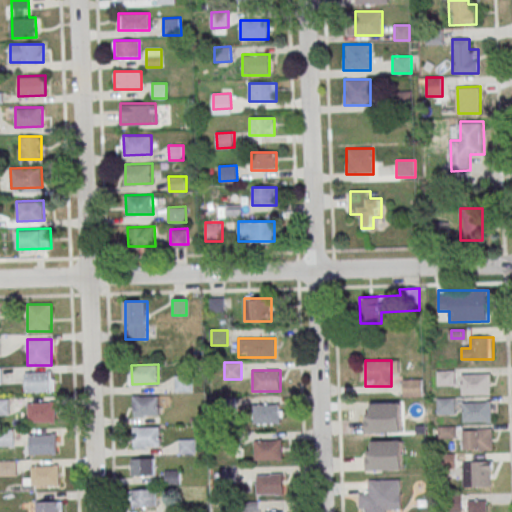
[(455,385),(455,370),(437,370),(437,385),(455,385)]
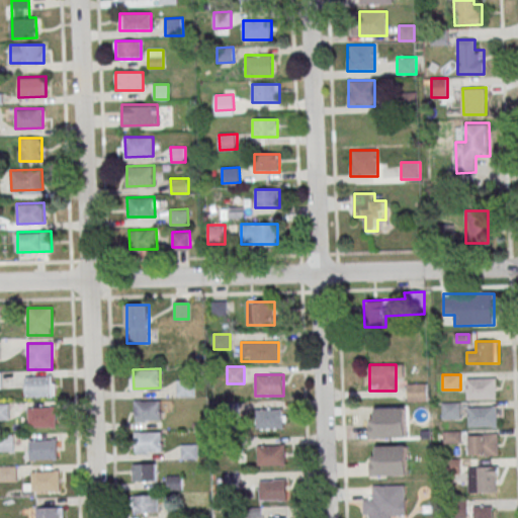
[(25,376),(53,375),(53,396),(26,396),(25,376)]
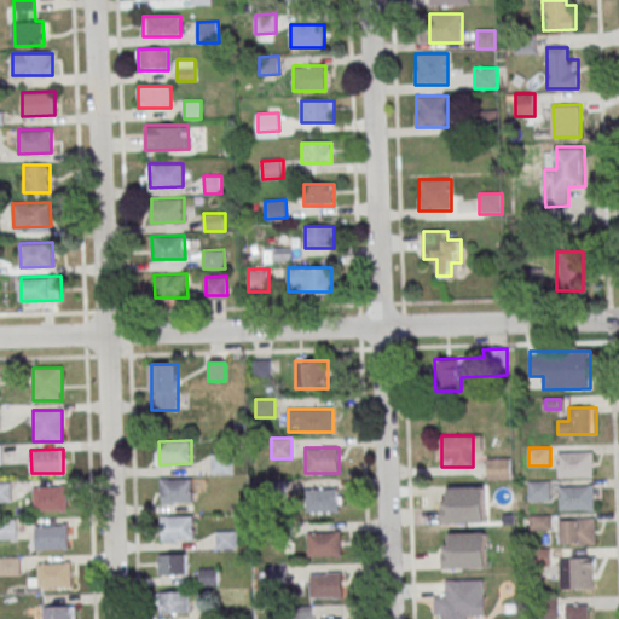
[(559,451),(594,450),(595,475),(560,476),(559,451)]
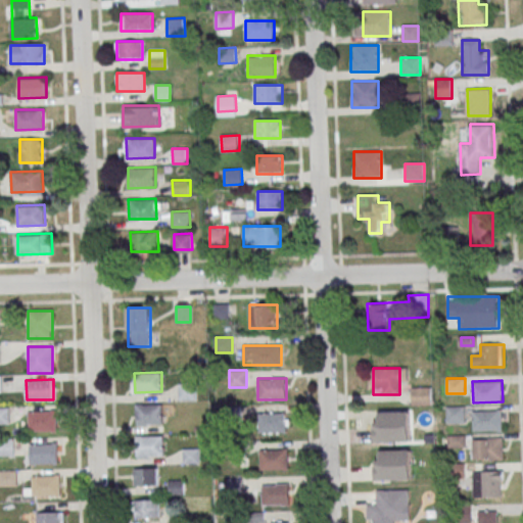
[(179,400),(196,400),(196,384),(179,384),(179,400)]
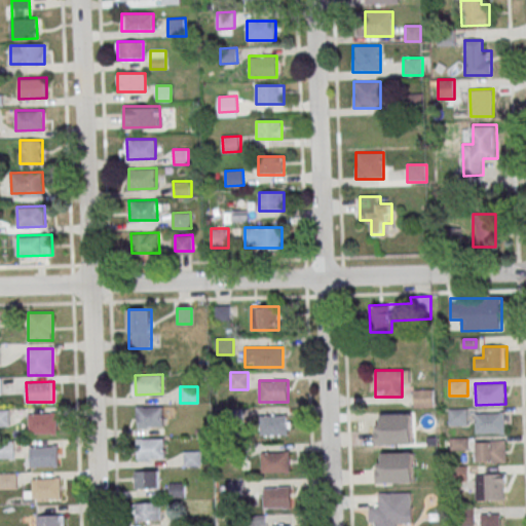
[(415,395),(415,407),(433,407),(433,395),(415,395)]
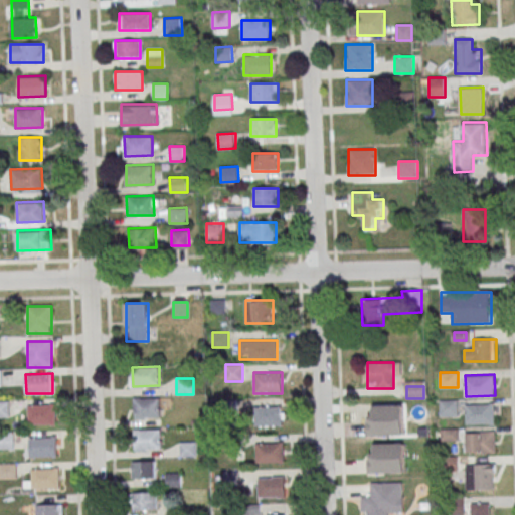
[(134,398),(160,397),(161,416),(134,417),(134,398)]
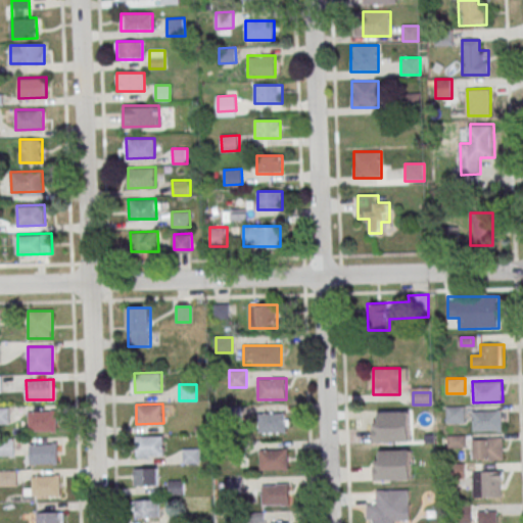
[(446,423),(465,423),(465,406),(446,406),(446,423)]
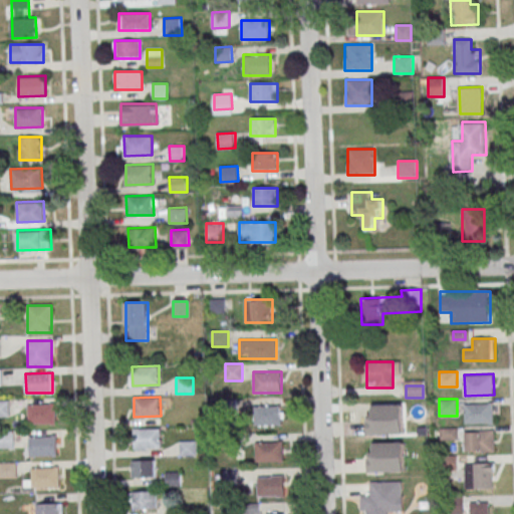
[(0,417),(9,417),(9,401),(0,401),(0,417)]
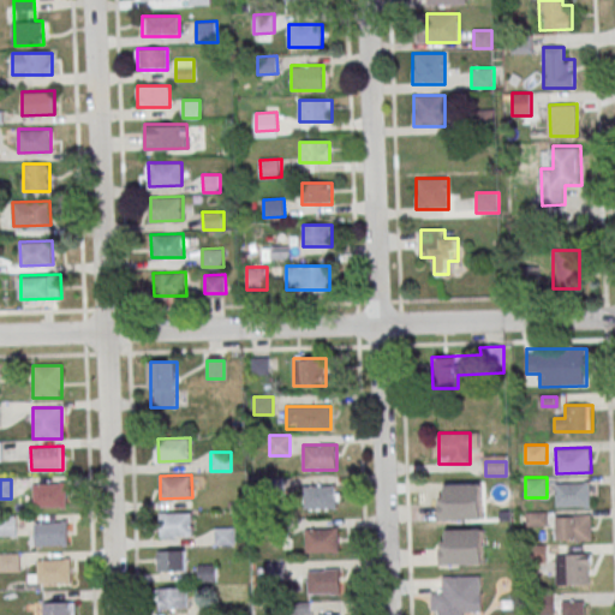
[(556,482),(591,481),(592,506),(557,507),(556,482)]
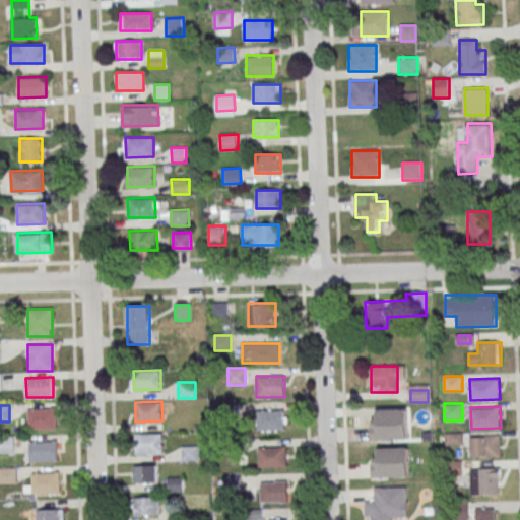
[(28,408),(56,407),(56,428),(29,429),(28,408)]
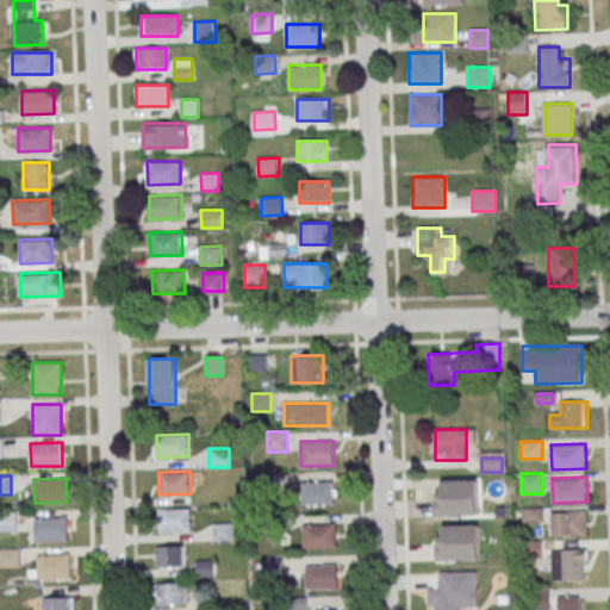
[(336,481),(304,481),(303,505),(336,505),(336,481)]
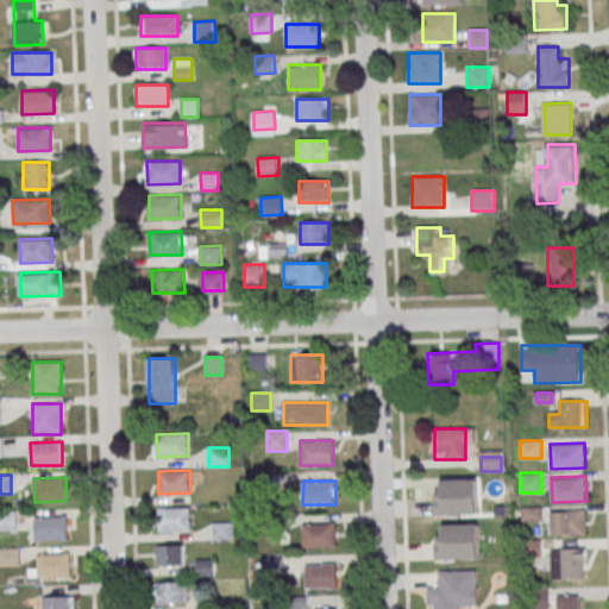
[(434,516),(478,516),(478,481),(434,481),(434,516)]
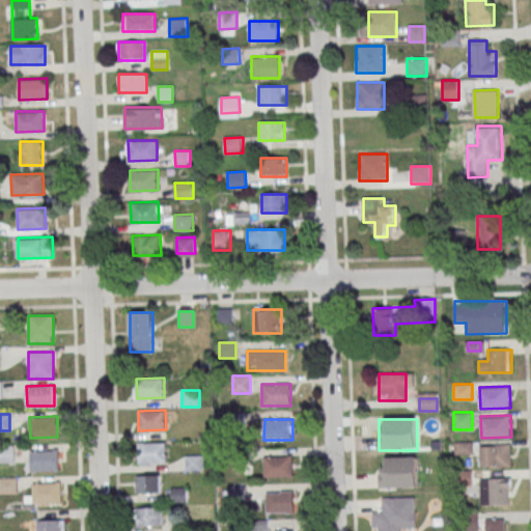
[(138,443),(166,442),(166,462),(139,463),(138,443)]
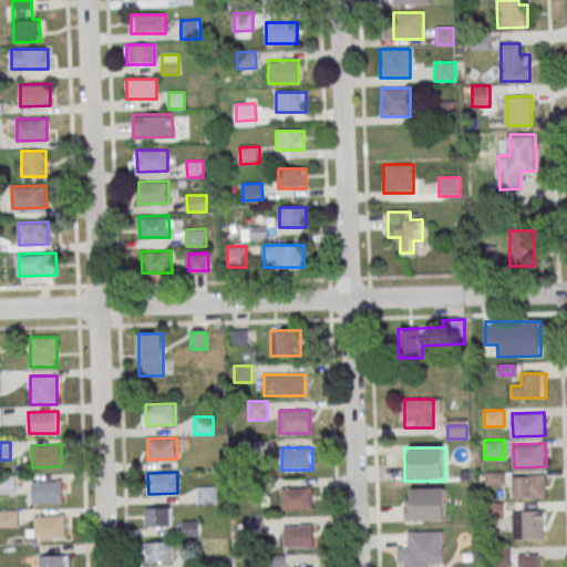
[(513,475),(545,474),(546,496),(514,497),(513,475)]
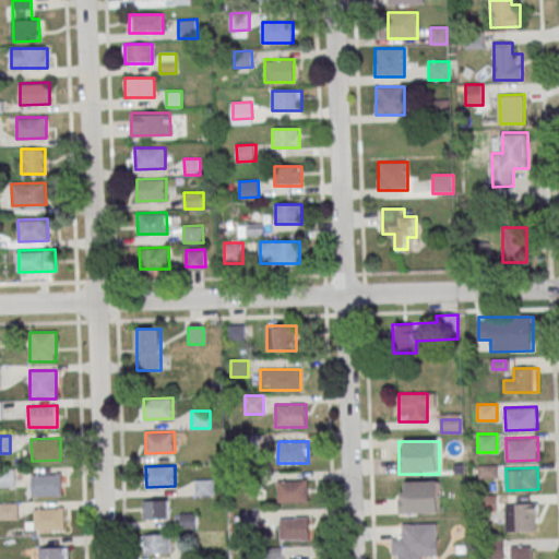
[(0,487),(14,487),(14,470),(0,468),(0,487)]
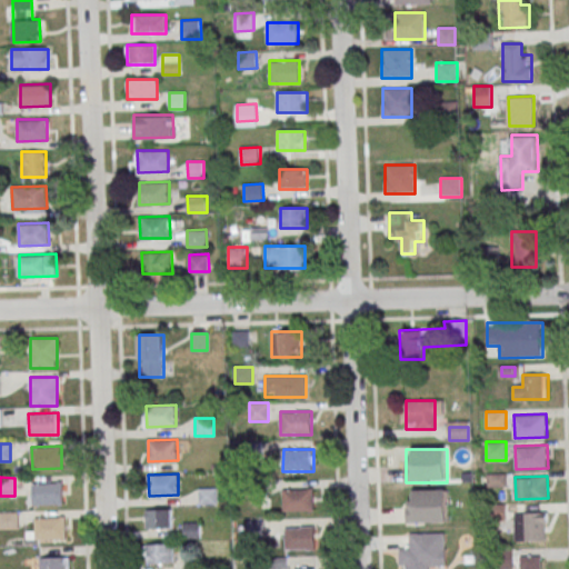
[(33,482),(62,481),(63,503),(33,503),(33,482)]
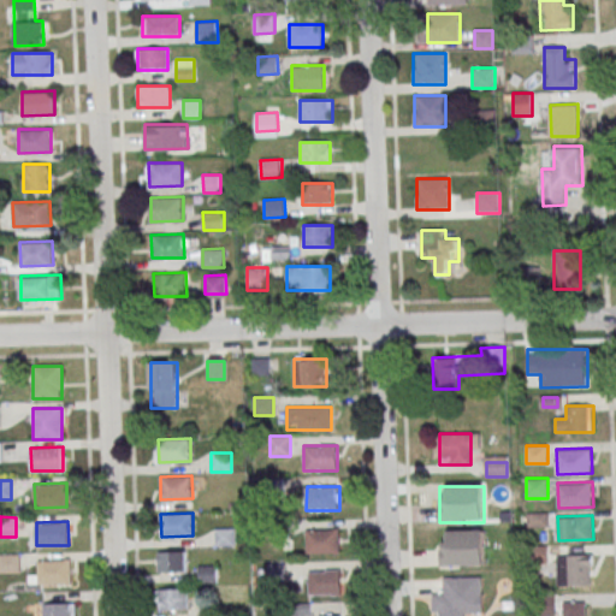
[(234,544),(234,531),(217,531),(217,544),(234,544)]
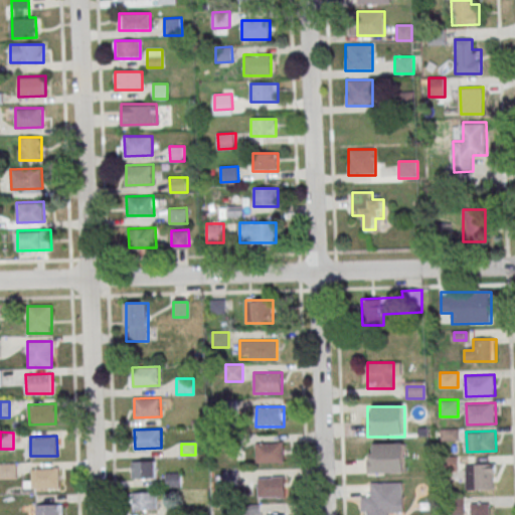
[(255,463),(284,463),(284,444),(255,444),(255,463)]
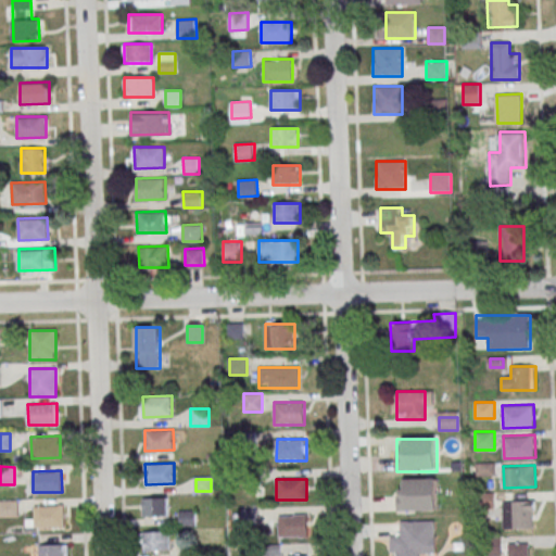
[(438,510),(438,479),(399,479),(399,510),(438,510)]
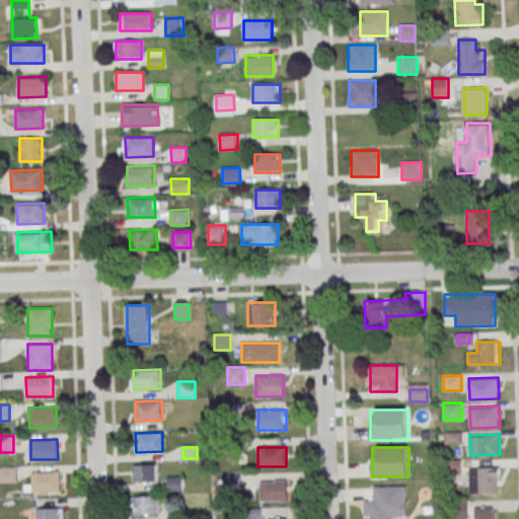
[(157,465),(133,465),(133,483),(157,483),(157,465)]
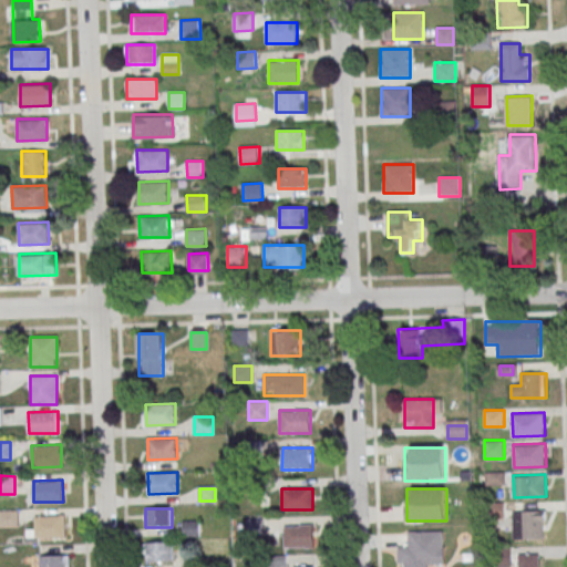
[(513,511),(546,509),(547,521),(544,521),(544,538),(514,539),(513,511)]
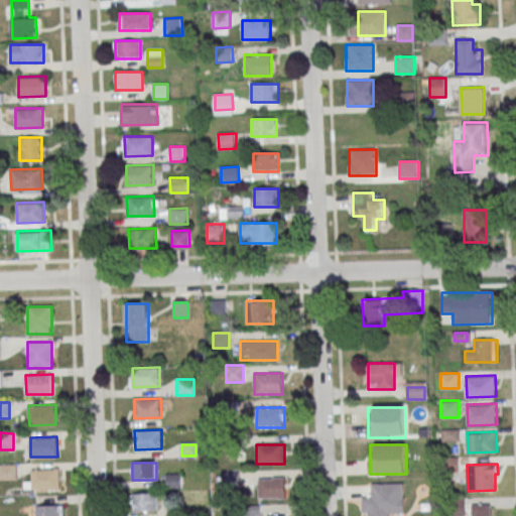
[(0,479),(16,480),(16,465),(0,465),(0,479)]
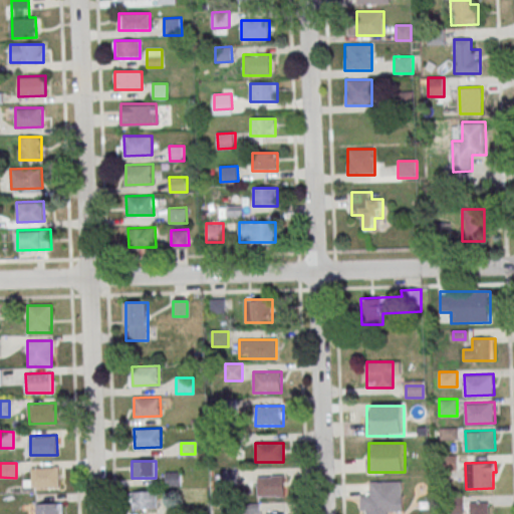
[(24,488),(60,488),(60,468),(32,468),(32,479),(24,479),(24,488)]
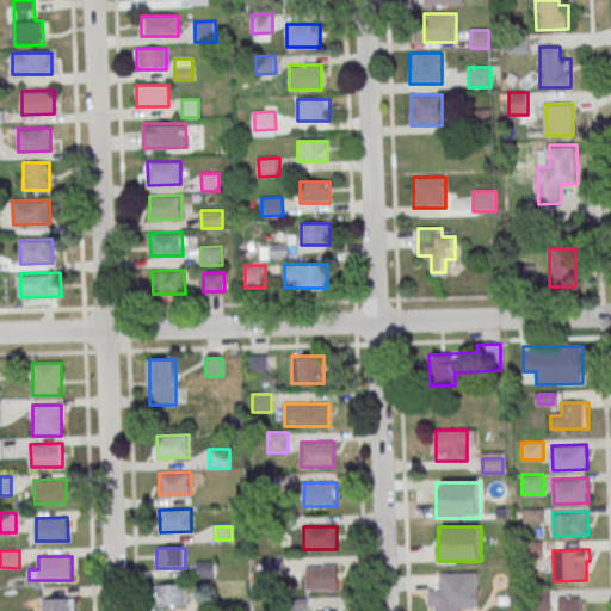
[(215,579),(215,561),(197,561),(197,579),(215,579)]
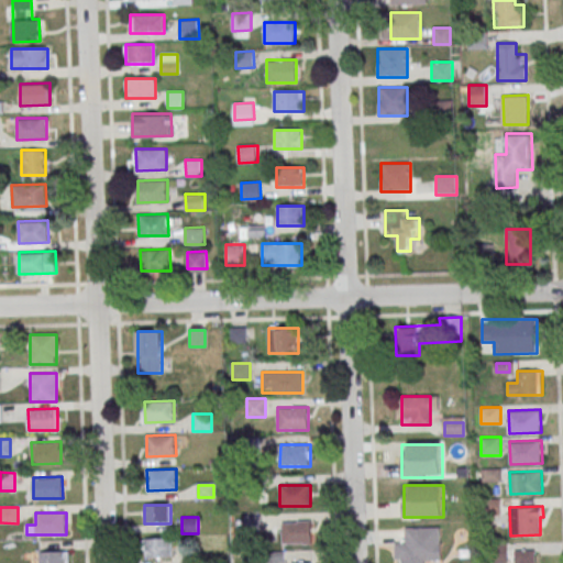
[(313,544),(313,520),(283,520),(283,544),(313,544)]
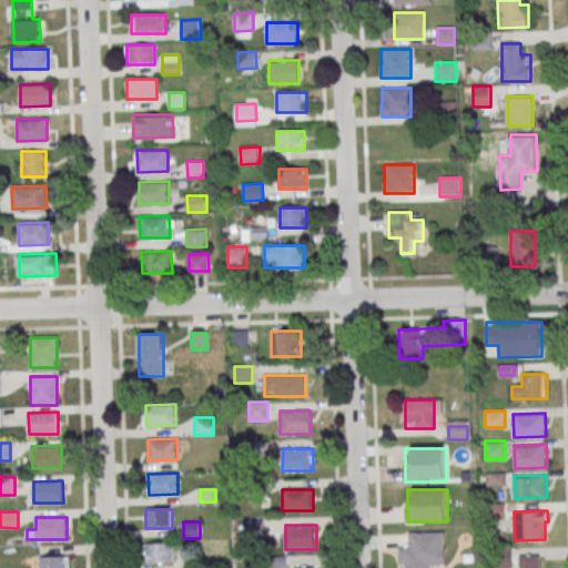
[(408,531),(445,530),(445,564),(428,565),(428,567),(405,567),(405,563),(398,564),(398,547),(409,547),(408,531)]
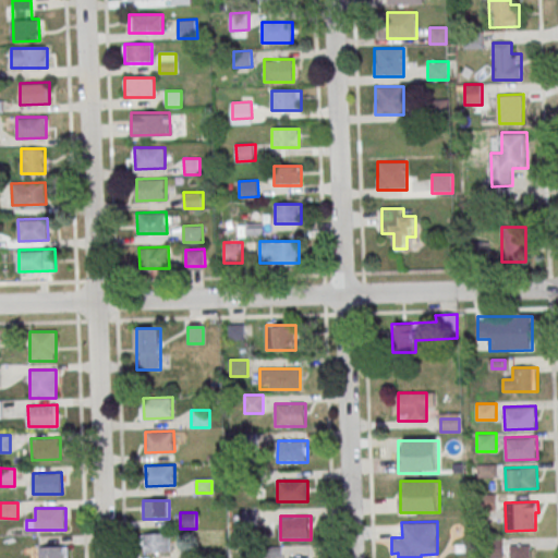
[(170,534),(143,534),(143,553),(170,553),(170,534)]
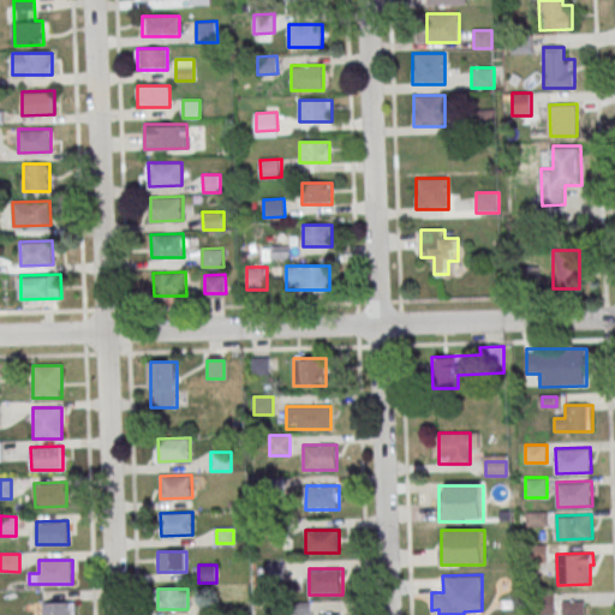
[(536,596),(535,614),(554,614),(554,596),(536,596)]
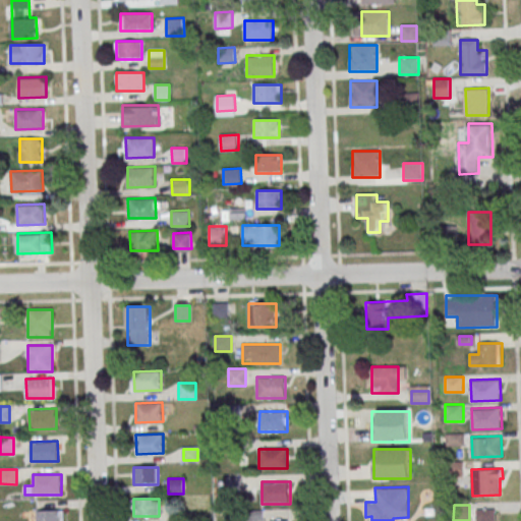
[(477,509),(496,508),(496,520),(480,520),(480,519),(477,519),(477,509)]
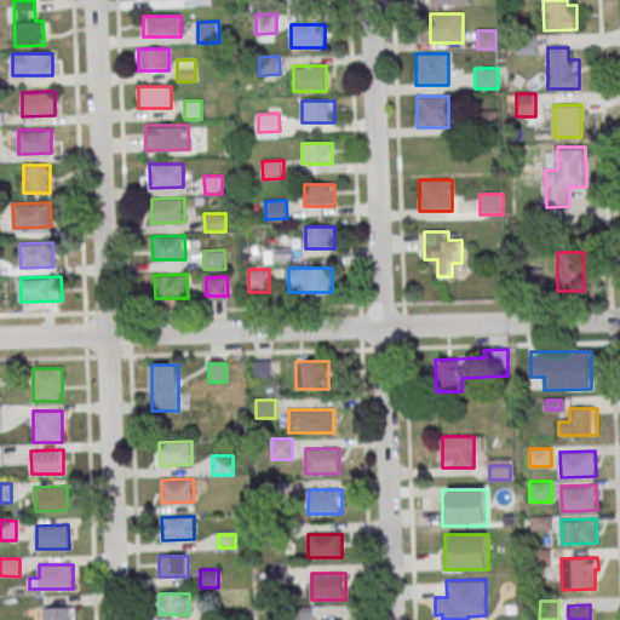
[(75,619),(75,607),(42,607),(42,619),(75,619)]
